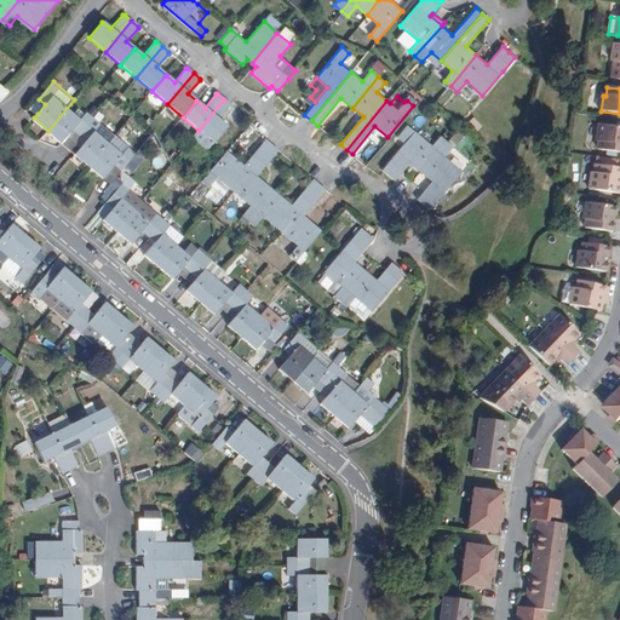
[(39,99),(32,109),(38,114),(45,104),(39,99)]
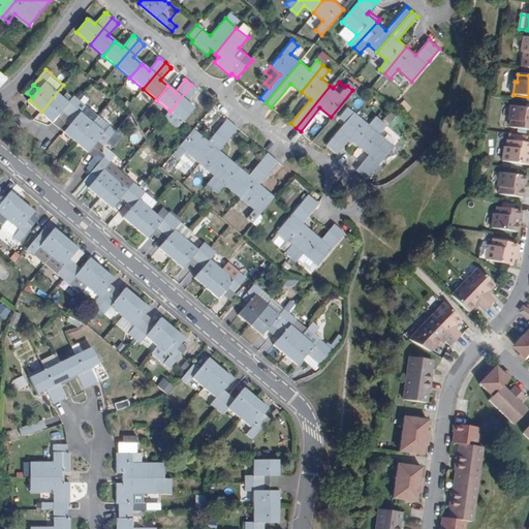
[(63,111),(69,115),(82,100),(63,85),(41,112),(54,121),(63,111)]
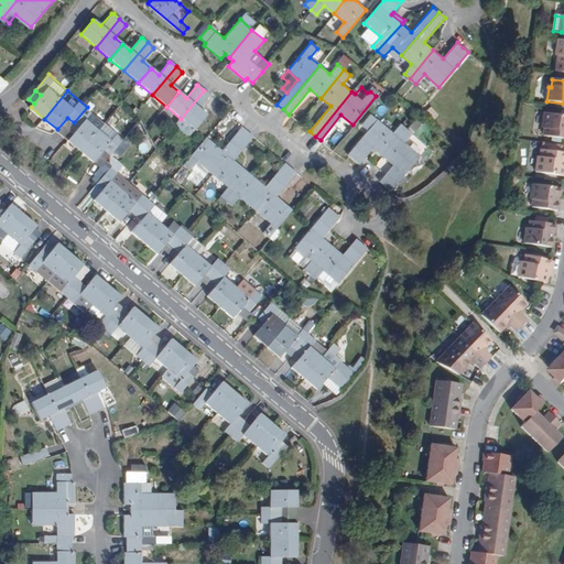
[(198,109),(209,96),(209,95),(204,90),(181,119),(194,130),(206,116),(198,109)]
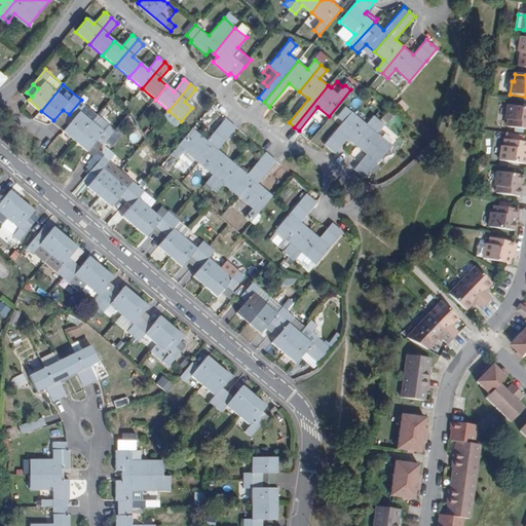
[(77,141),(99,114),(81,100),(69,114),(73,118),(65,130),(77,141)]
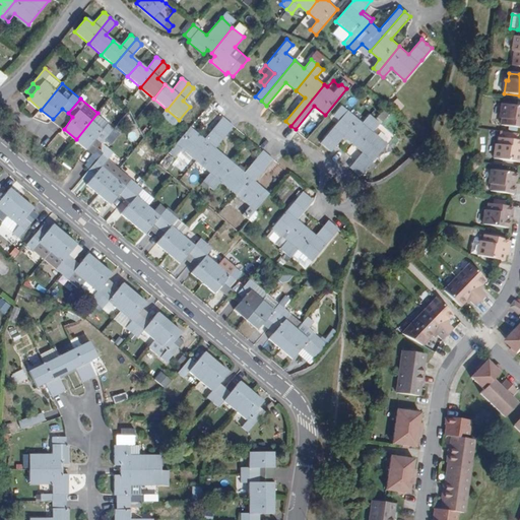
[(519,107),(500,105),(498,119),(500,119),(499,126),(519,128),(519,107)]
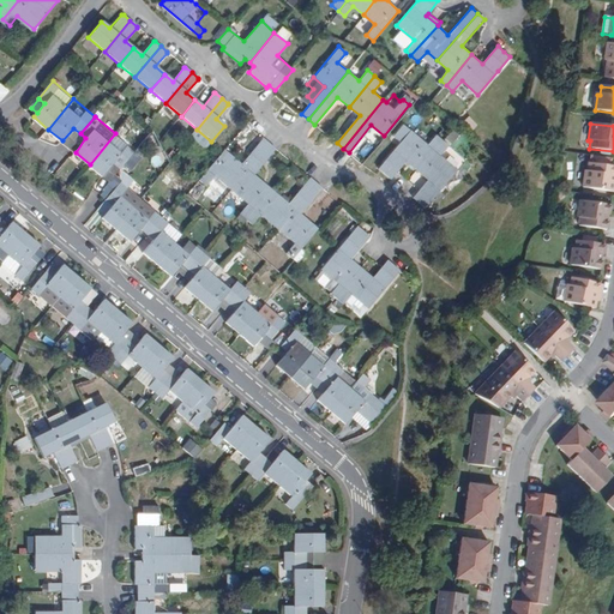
[(417,172),(443,140),(437,136),(428,145),(410,131),(404,125),(393,137),(399,143),(379,168),(392,179),(405,162),(417,172)]
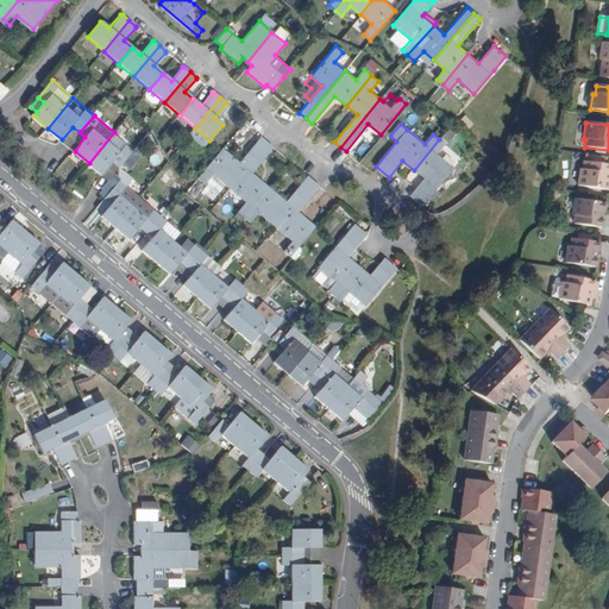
[(73,127),(62,139),(62,140),(68,145),(80,132),(73,127)]
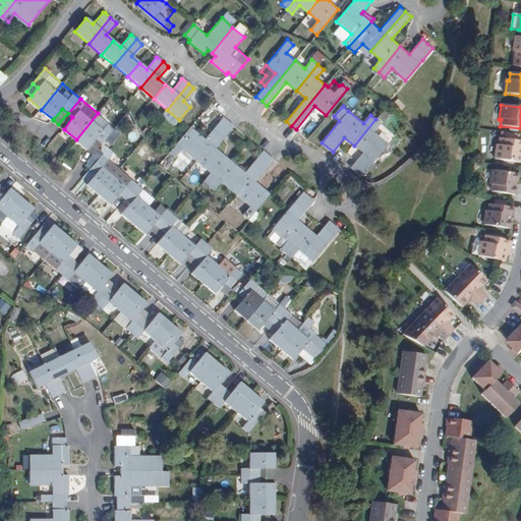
[(68,113),(58,124),(64,129),(72,117),(68,113)]
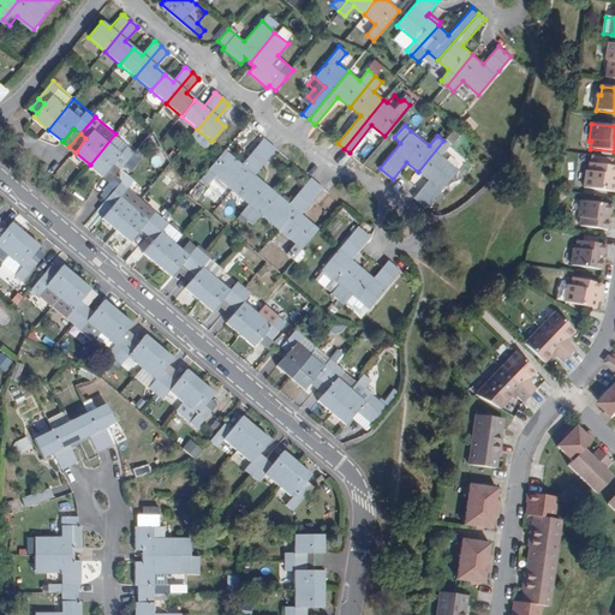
[(90,165),(103,175),(108,169),(114,162),(121,168),(137,151),(115,133),(90,165)]
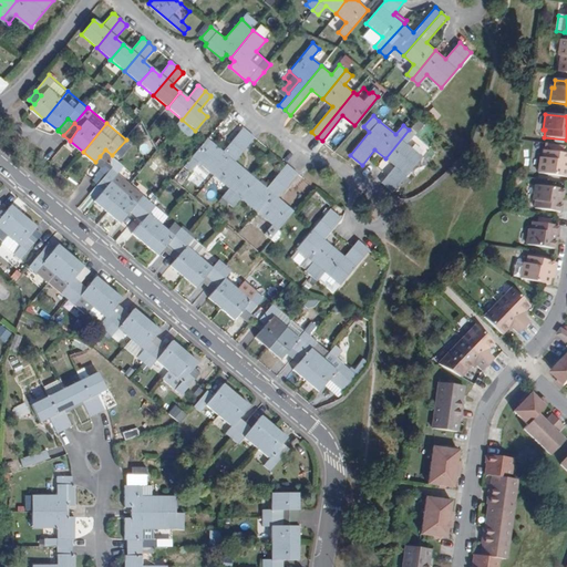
[(207,124),(202,131),(206,133),(212,127),(207,124)]
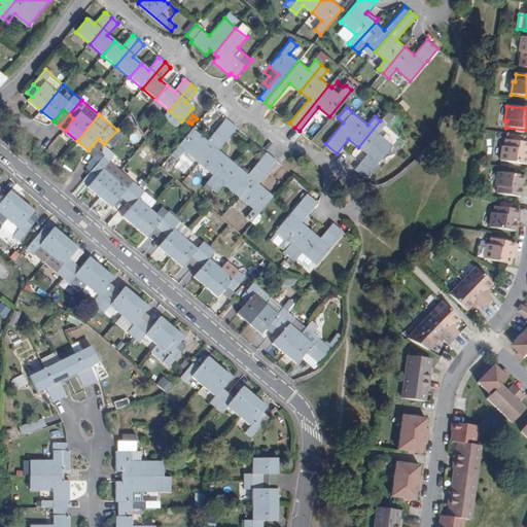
[(198,163),(232,123),(226,118),(224,119),(207,140),(192,128),(171,154),(176,159),(180,153),(183,150),(198,163)]
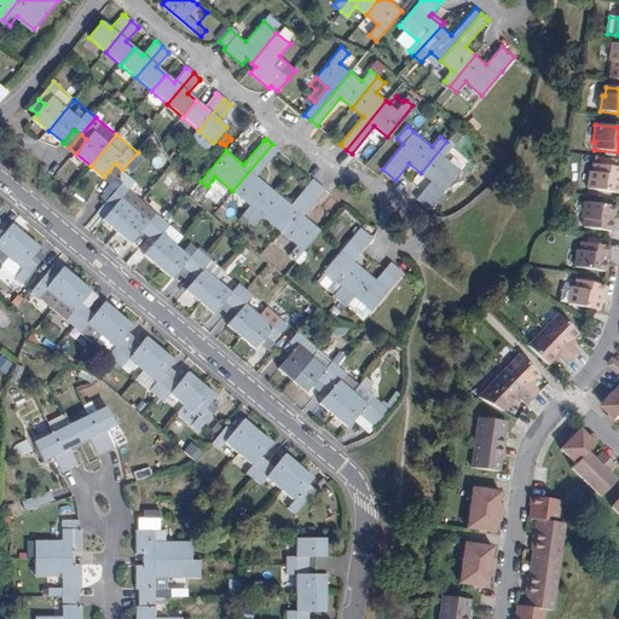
[(452,148),(446,142),(421,173),(431,181),(416,198),(429,209),(461,172),(444,157),(452,148)]
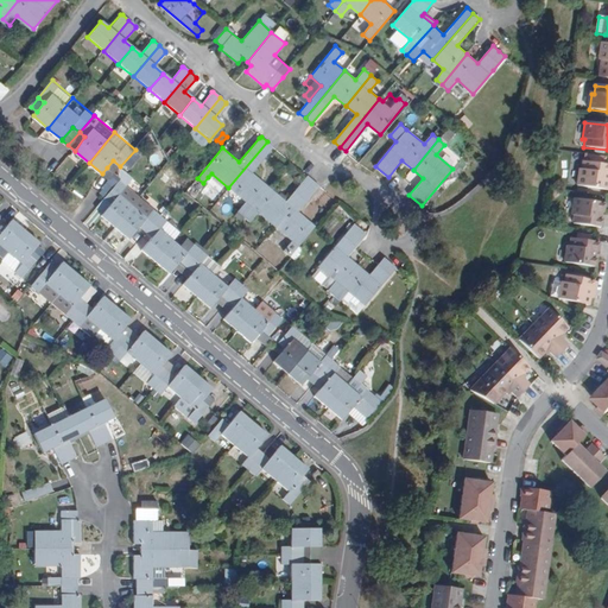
[(244,217),(268,187),(252,172),(273,149),(273,146),(267,141),(228,188),(244,202),(236,211),(244,217)]
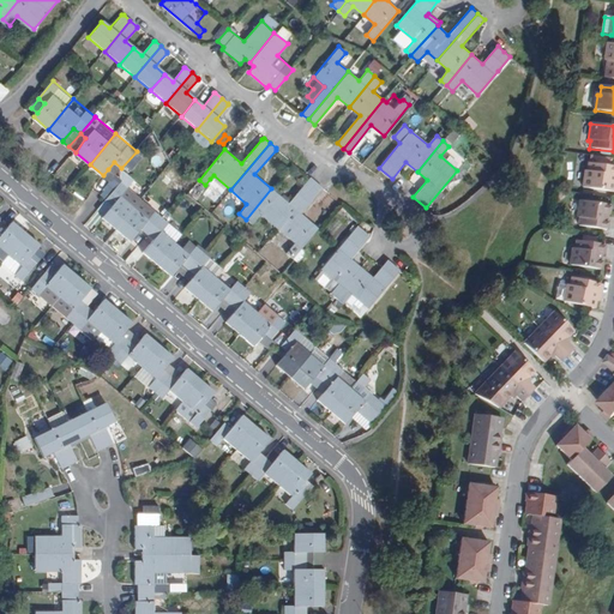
[(114,162),(108,169),(115,175),(121,168),(114,162)]
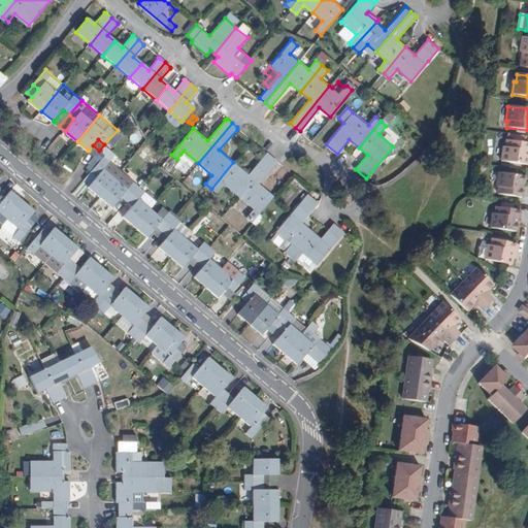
[(527,151),(527,143),(505,141),(503,147),(501,147),(499,161),(527,166),(527,164),(527,157),(527,158),(527,152),(527,151)]
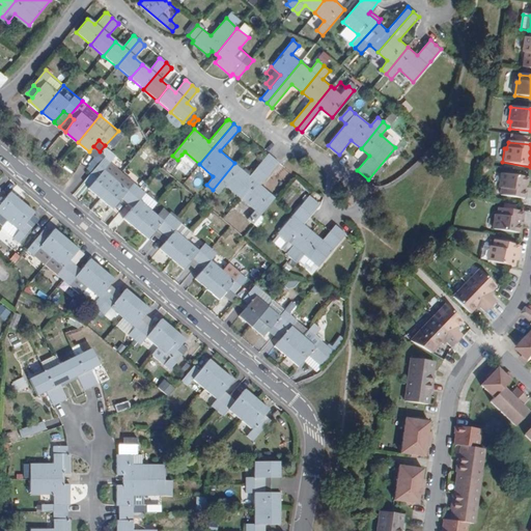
[(196,167),(199,164),(185,151),(182,155),(183,158),(193,167),(196,167)]
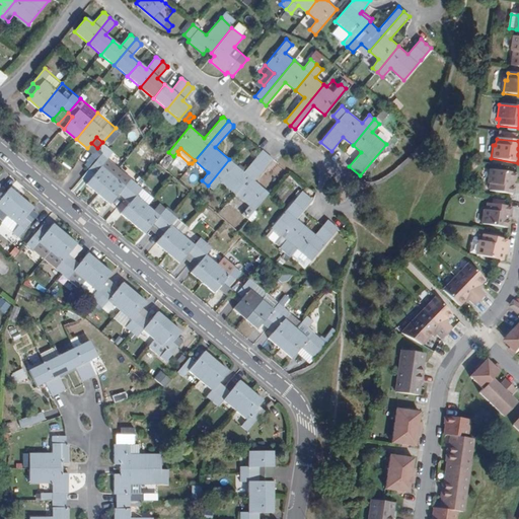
[(221,182),(234,194),(268,155),(262,150),(261,151),(243,171),(229,159),(208,186),(213,191),(221,182)]
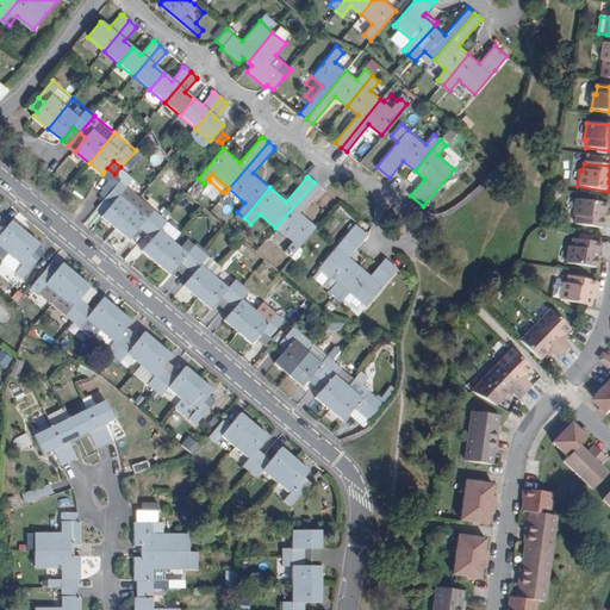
[(109,194),(120,181),(119,180),(107,193),(109,194)]
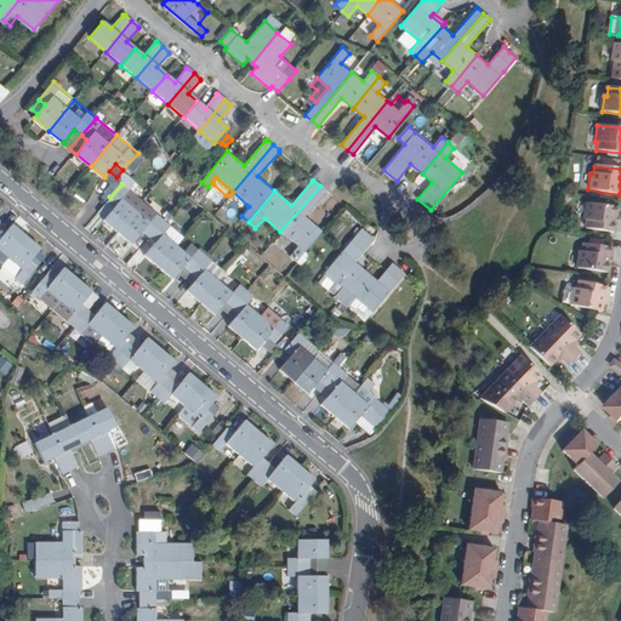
[(123,184),(110,198),(108,201),(114,208),(104,218),(103,221),(117,233),(136,210),(123,198),(130,191),(123,184)]
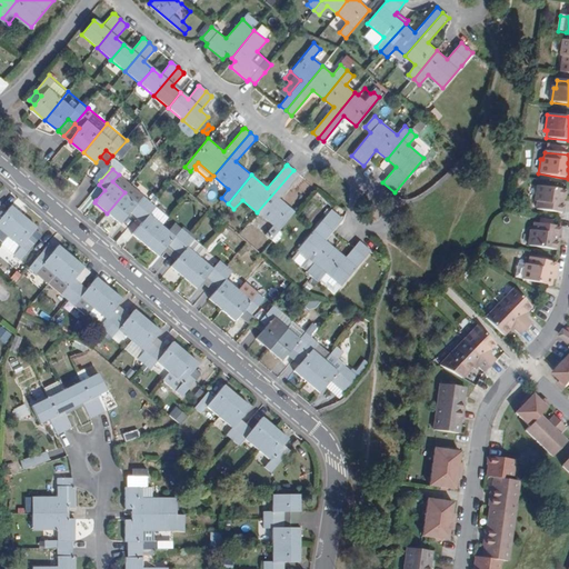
[(279,198),(298,176),(299,175),(293,170),(257,212),(273,226),(266,236),(271,241),(296,212),(279,198)]
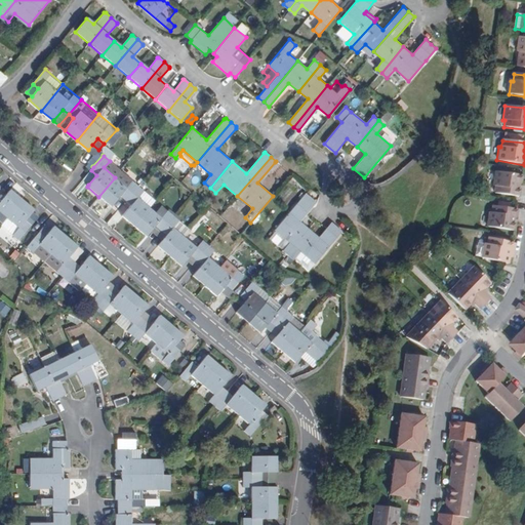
[(96,175),(91,170),(83,179),(88,185),(96,175)]
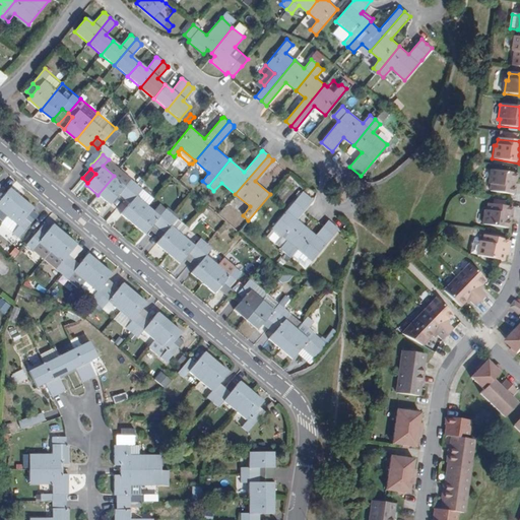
[(511,194),(514,195),(515,188),(513,188),(514,182),(516,182),(517,175),(492,171),(490,184),(492,185),(491,191),(511,194)]
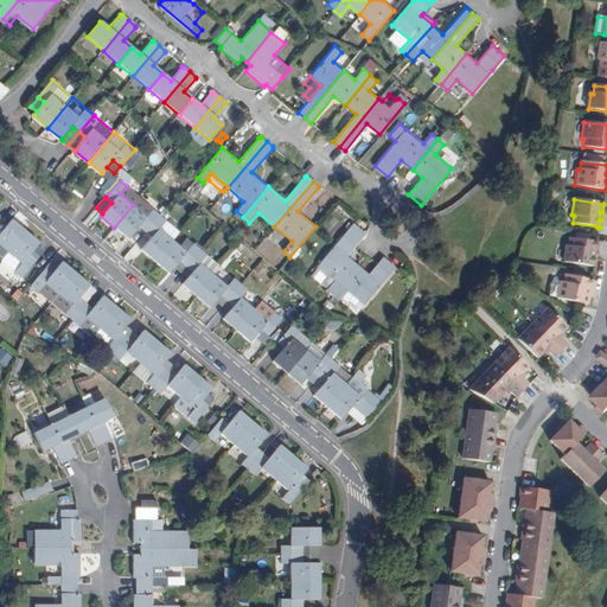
[(146,216),(133,205),(114,228),(128,238),(139,225),(146,231),(160,215),(152,208),(146,216)]
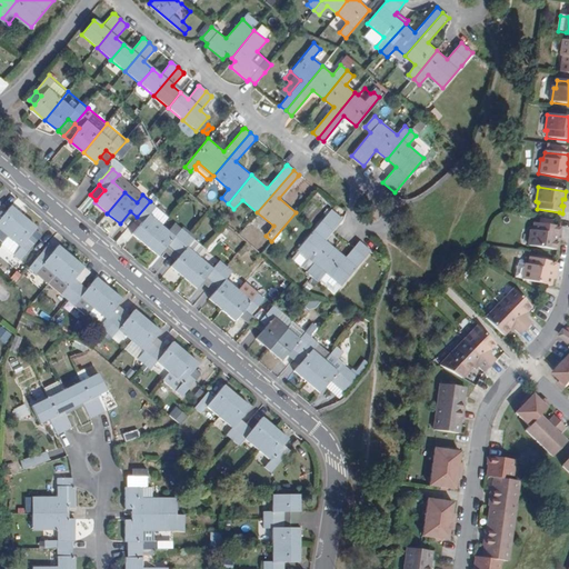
[(169,217),(150,201),(137,217),(142,222),(132,233),(146,245),(162,223),(169,217)]
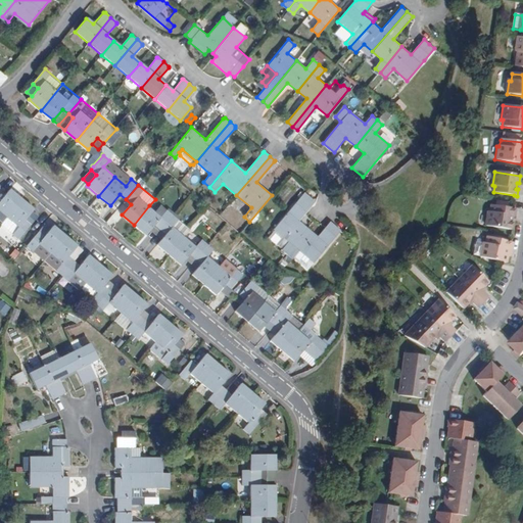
[(0,223),(5,218),(21,199),(9,189),(5,194),(0,200),(0,199),(0,223)]
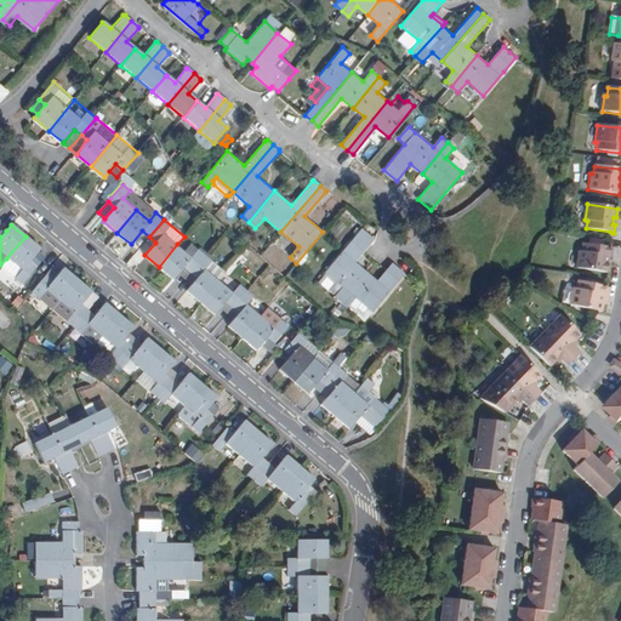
[(341,302),(365,272),(354,262),(374,239),(362,228),(325,272),(342,286),(334,296),(341,302)]
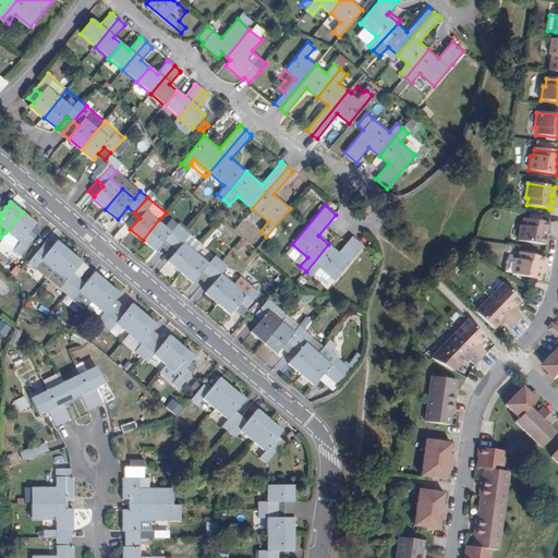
[(36,225),(23,213),(5,232),(17,243),(11,251),(17,255),(31,241),(25,235),(32,228),(36,225)]
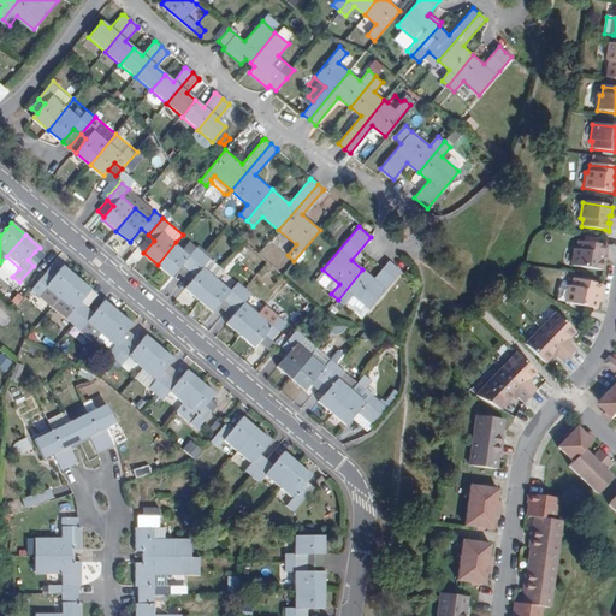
[(190,254),(176,242),(158,265),(172,277),(182,264),(189,270),(203,252),(197,247),(190,254)]
